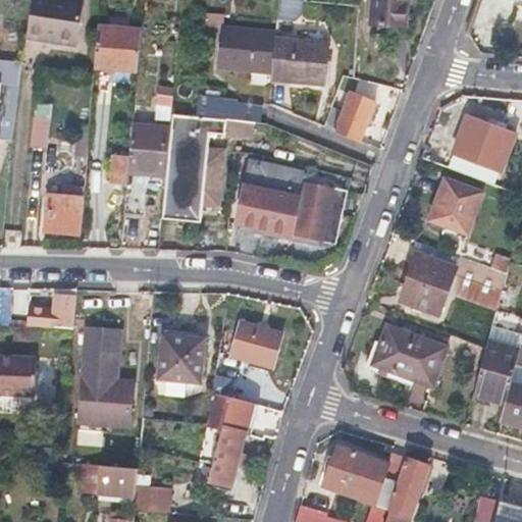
[(32,0),(25,40),(51,43),(76,46),(83,4),(55,0),(32,0)]
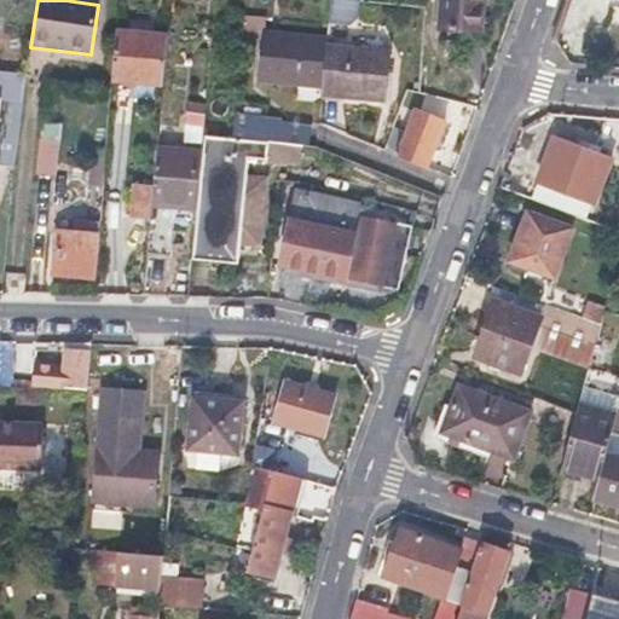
[(333,0),(330,23),(357,27),(360,0),(333,0)]
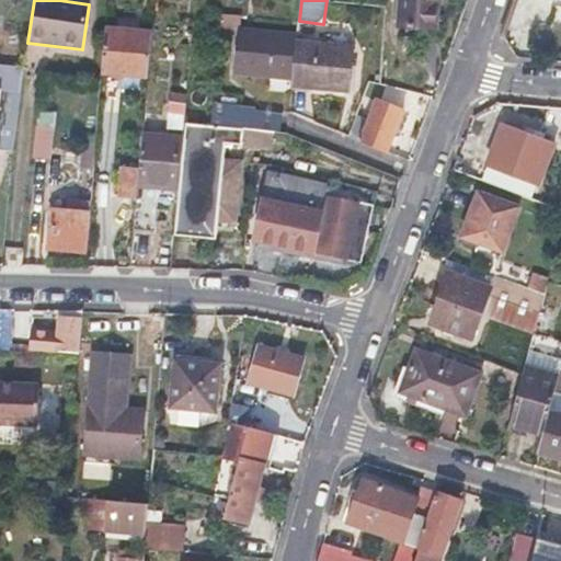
[(399,0),(398,26),(415,27),(434,30),(435,0),(399,0)]
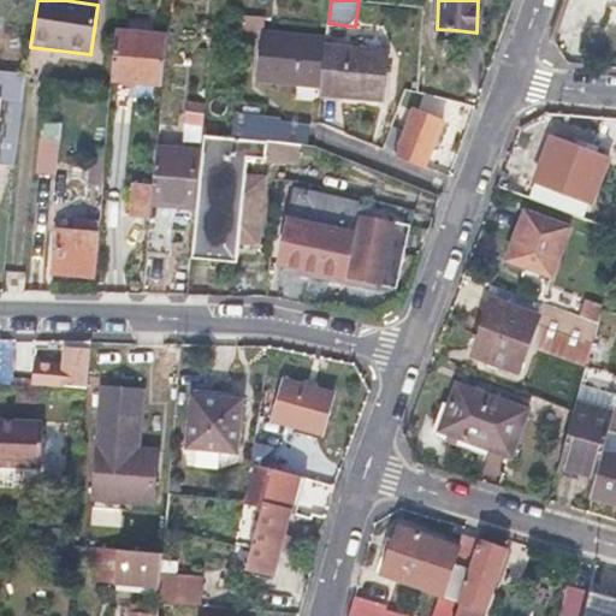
[(318,88),(321,47),(323,39),(256,31),(252,81),(318,88)]
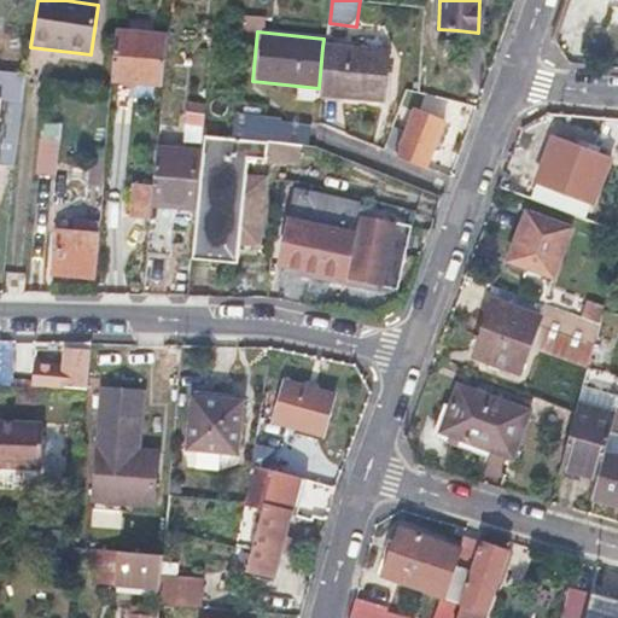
[(111,91),(138,93),(163,94),(168,47),(116,44),(111,91)]
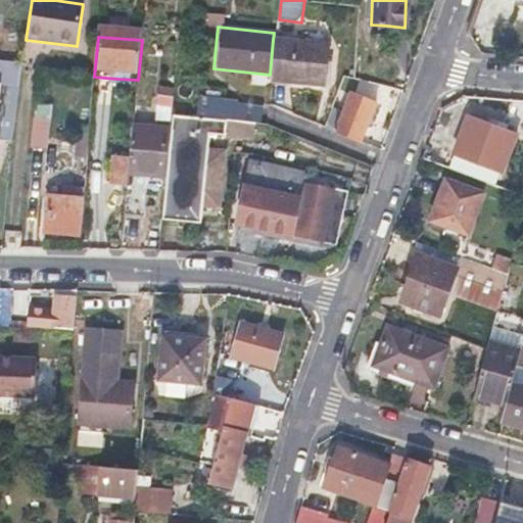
[(329,46),(273,40),(270,75),(269,81),(324,86),(329,46)]
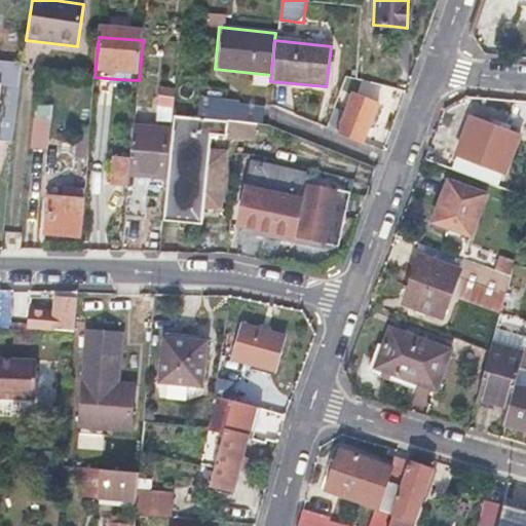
[(0,140),(11,141),(17,103),(23,64),(0,61),(0,140)]
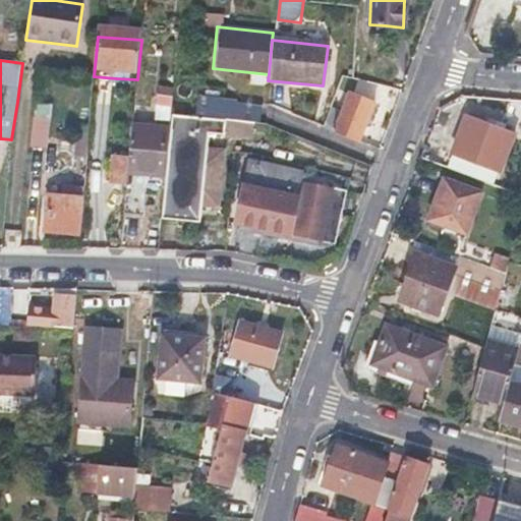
[(160,85),(155,118),(170,120),(176,89),(160,85)]
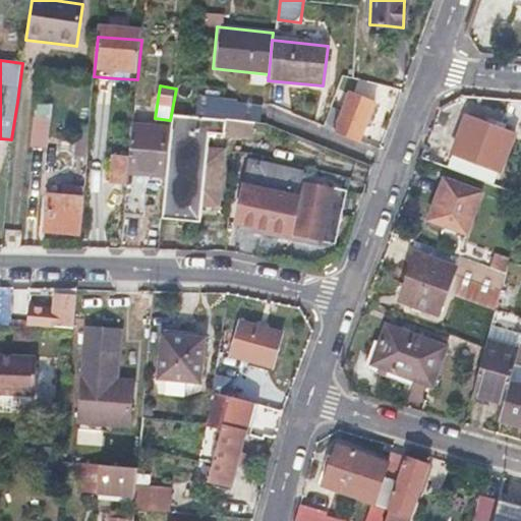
[(358,139),(365,120),(373,101),(349,92),(341,112),(329,108),(321,126),(358,139)]
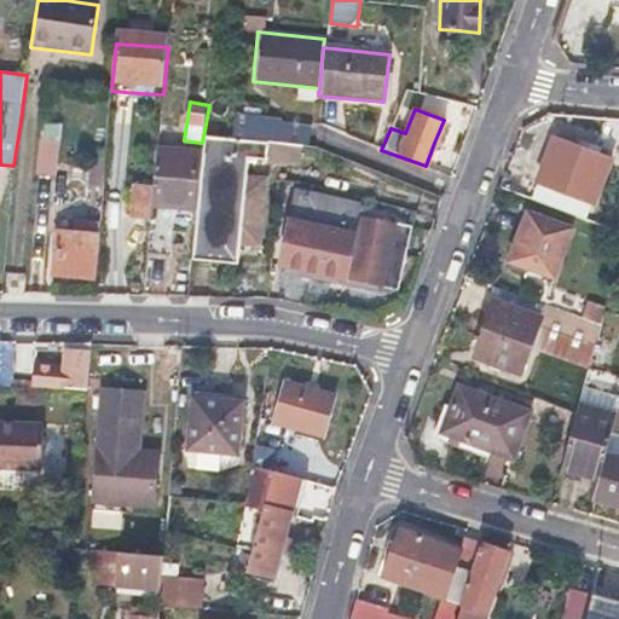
[(278,123),(237,120),(235,142),(276,144),(278,123)]
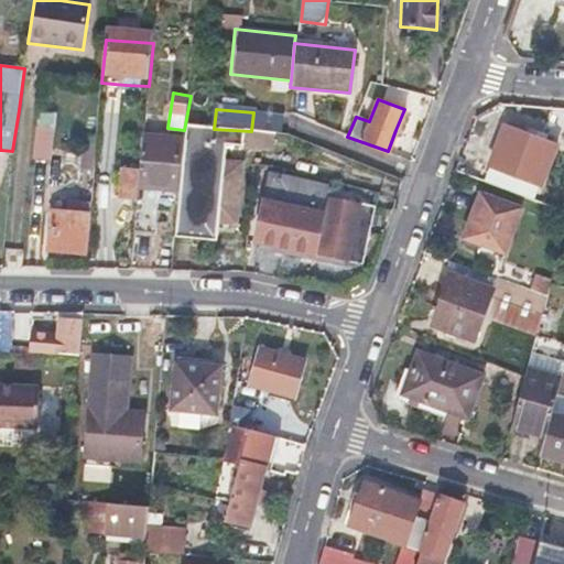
[(54,162),(53,117),(35,117),(36,162),(54,162)]
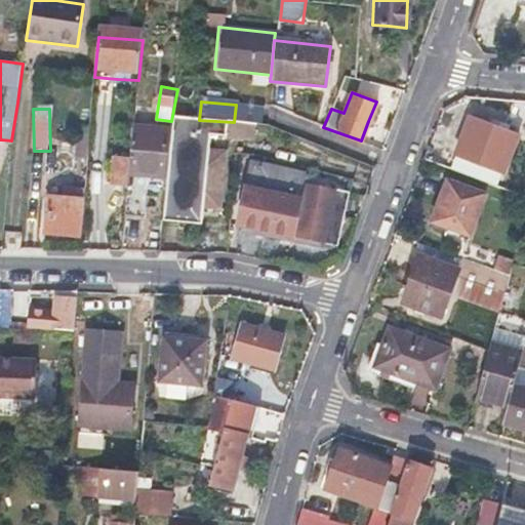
[(163,218),(189,221),(199,120),(173,118),(172,128),(167,176),(163,218)]
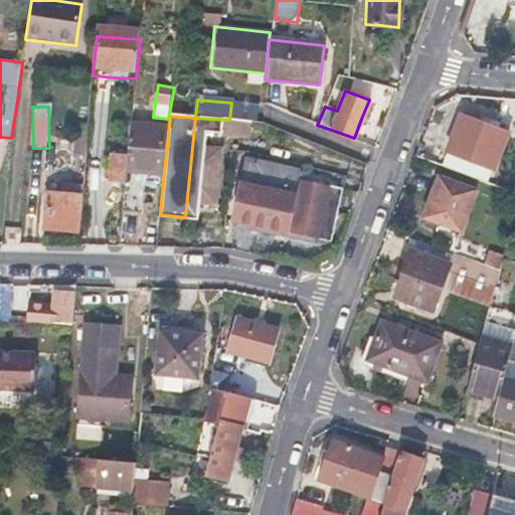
[(195,118),(185,217),(199,218),(201,201),(215,202),(220,150),(206,149),(208,132),(250,136),(252,122),(229,120),(195,118)]
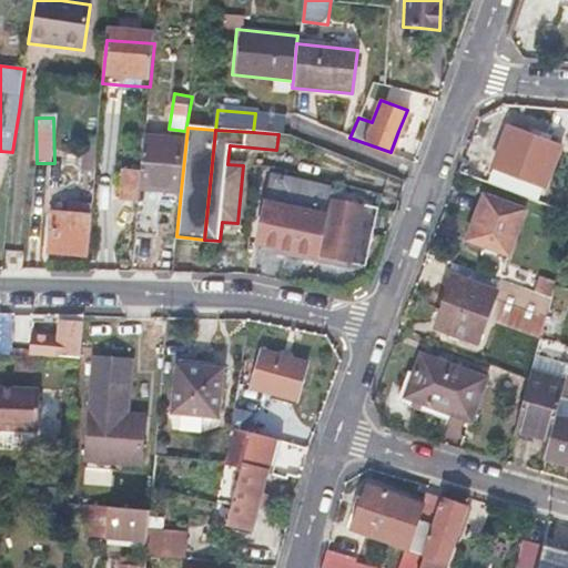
[(164,189),(181,191),(186,139),(144,133),(134,234),(159,236),(164,189)]
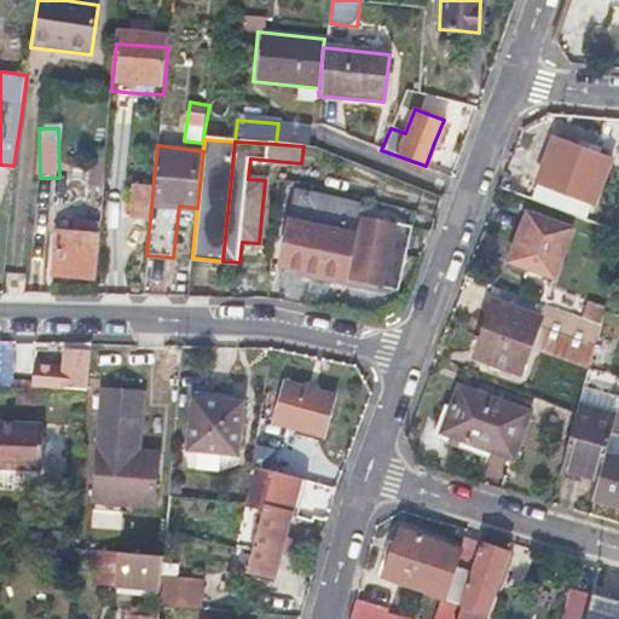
[(92,184),(104,185),(105,154),(94,152),(92,184)]
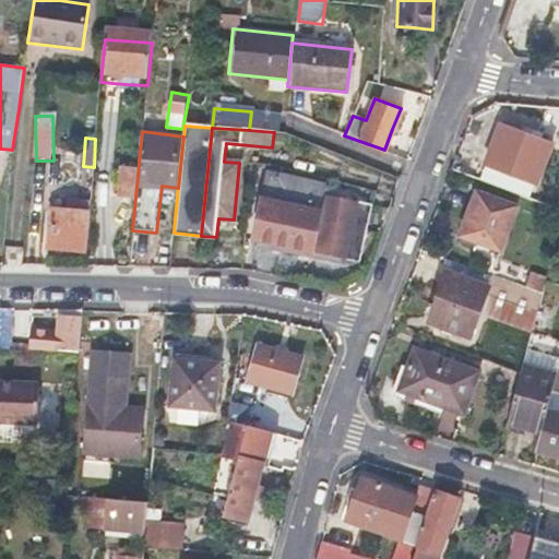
[(521,181),(526,166),(532,152),(498,138),(486,167),(521,181)]
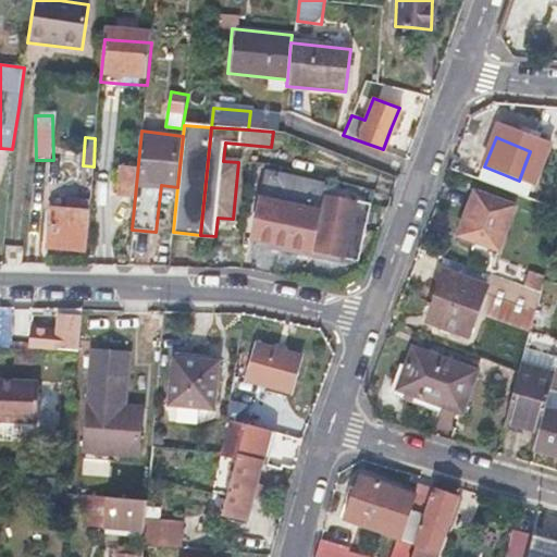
[(135,173),(126,172),(119,171),(119,164),(112,164),(109,199),(133,201),(135,173)]
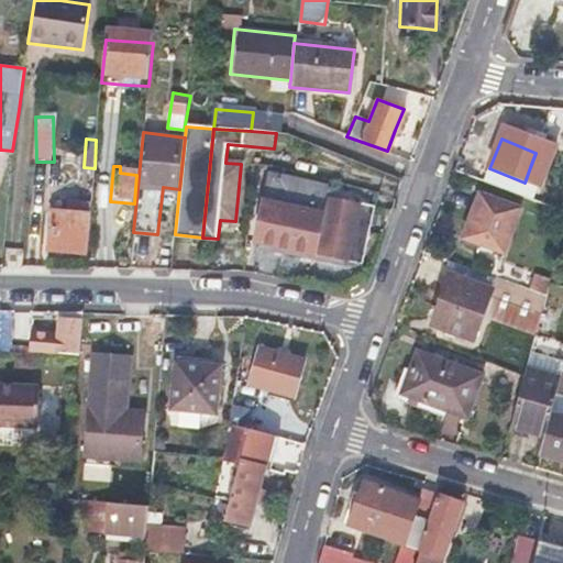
[(255,238),(309,250),(362,262),(376,207),(268,183),(255,238)]
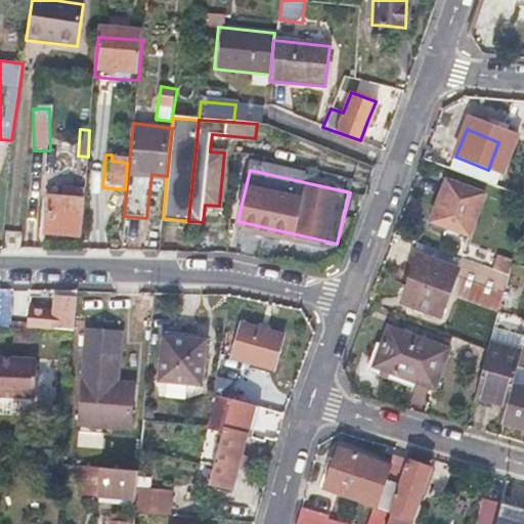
[(468,235),(476,215),(483,194),(447,180),(431,222),(468,235)]
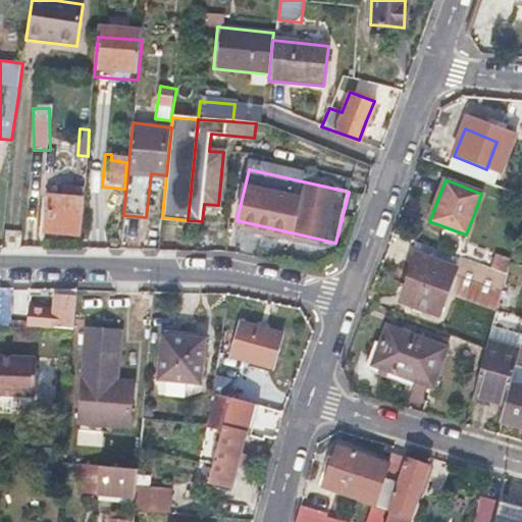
[(71,188),(70,192),(70,197),(48,195),(45,230),(81,233),(85,189),(71,188)]
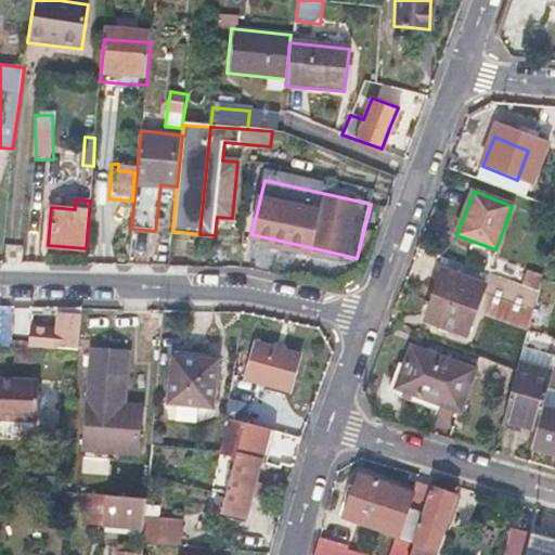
[(449,259),(437,289),(426,319),(466,334),(475,312),(527,331),(538,292),(449,259)]
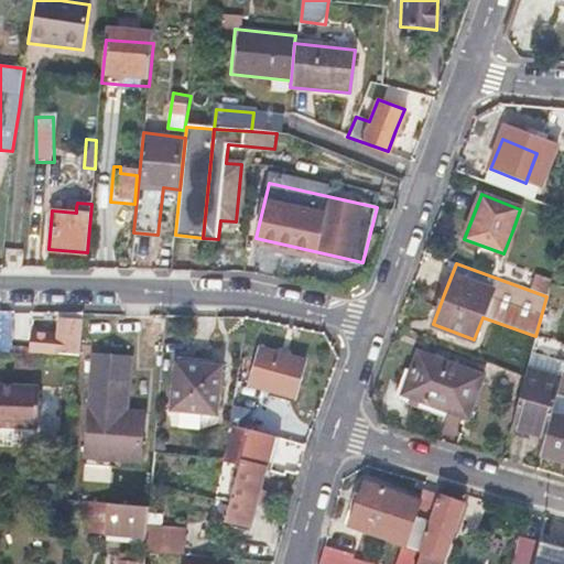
[(0,349),(2,349),(9,349),(10,345),(11,308),(0,308),(0,349)]
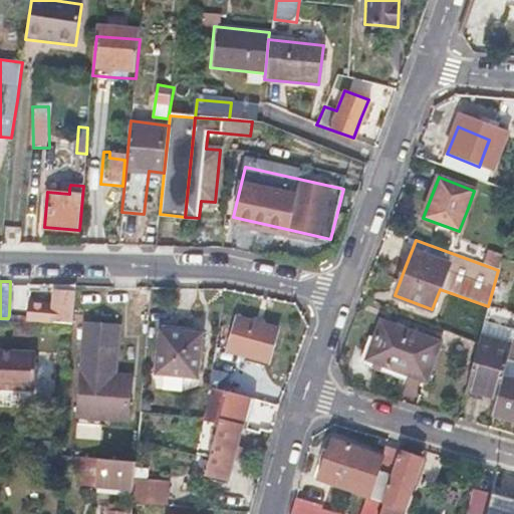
[(74,289),(63,289),(53,288),(51,303),(27,302),(26,315),(25,320),(50,322),(51,318),(72,319),(74,289)]
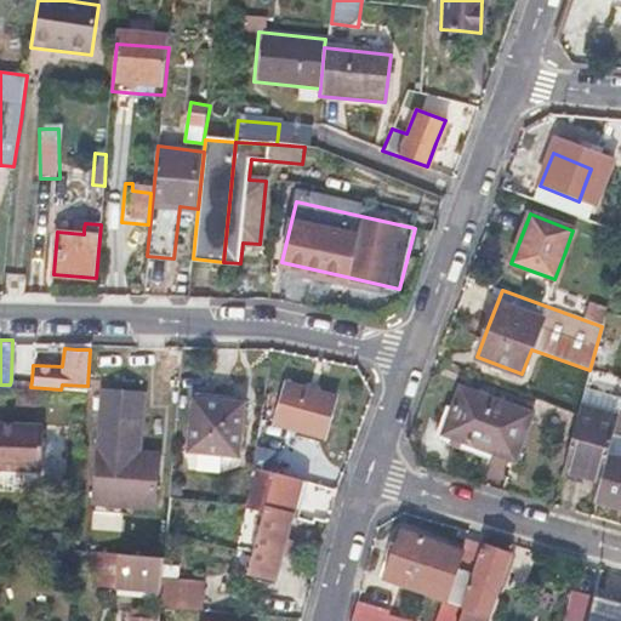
[(600,482),(614,428),(620,403),(620,380),(590,370),(563,471),(600,482)]
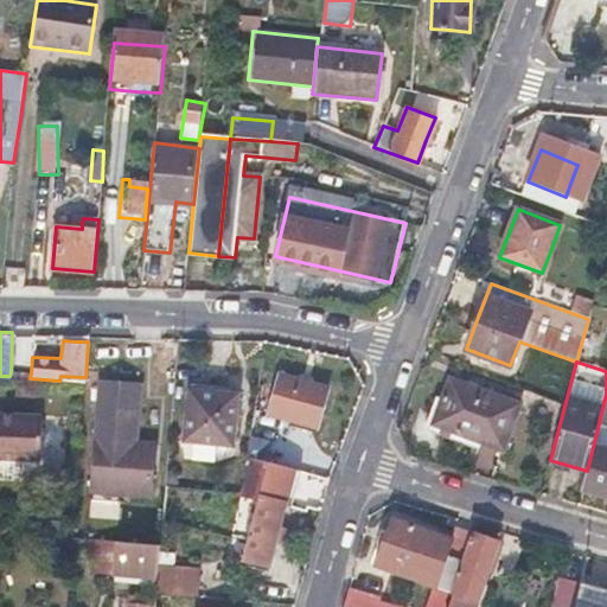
[(270,409),(294,416),(317,423),(327,387),(280,372),(270,409)]
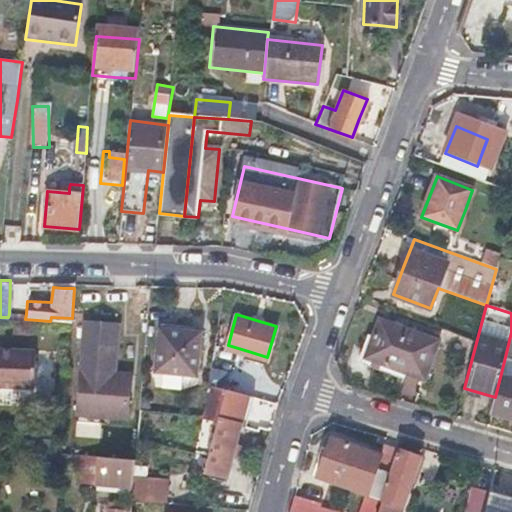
[(421,381),(429,360),(437,340),(380,318),(365,358),(421,381)]
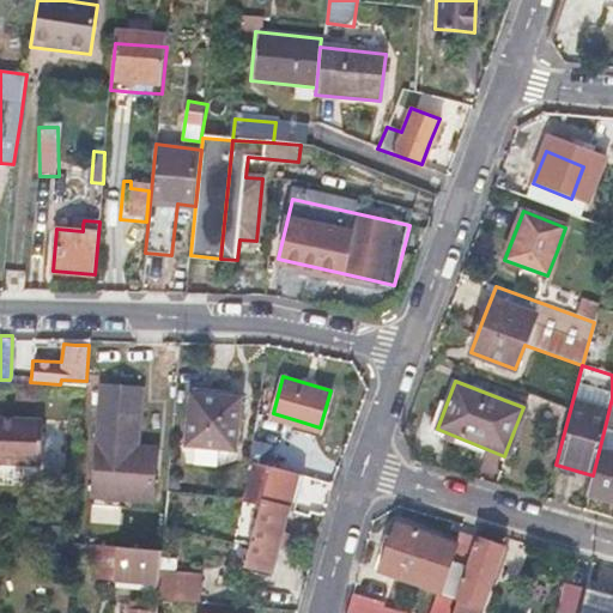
[(141,386),(102,383),(92,493),(152,498),(157,447),(138,444),(141,386)]
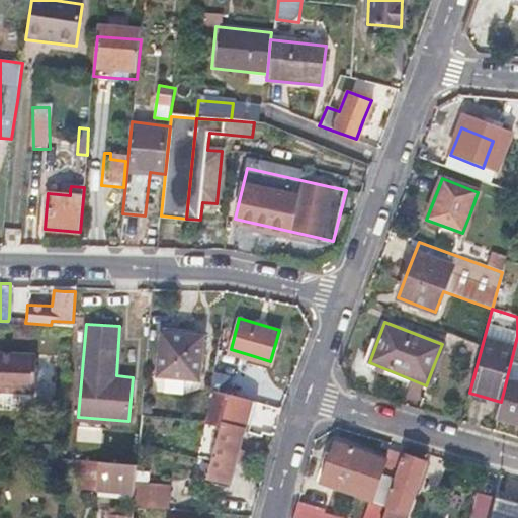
[(183,332),(183,333),(183,334),(160,332),(157,372),(198,376),(201,334),(183,332)]
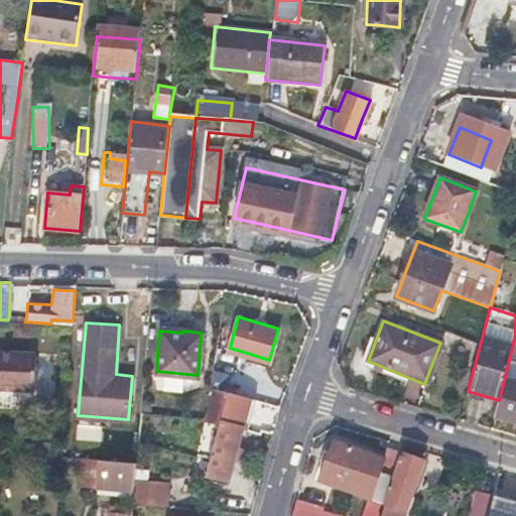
[(0,388),(34,390),(36,356),(0,353),(0,388)]
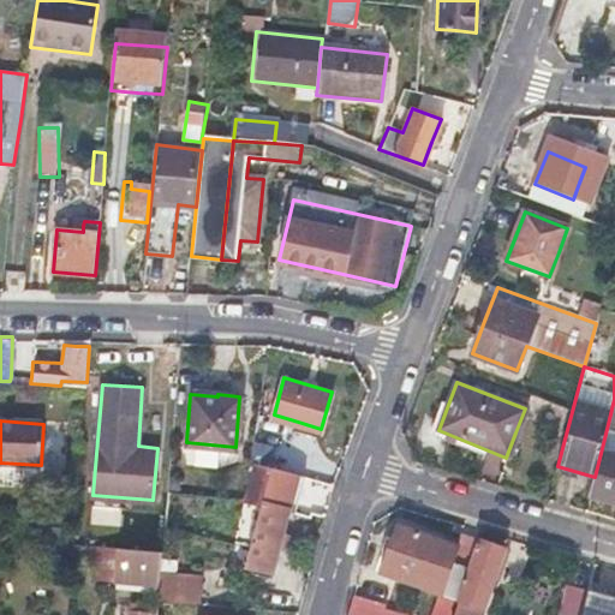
[(614,425),(608,424),(595,477),(589,495),(614,503),(614,454),(608,453),(614,425)]
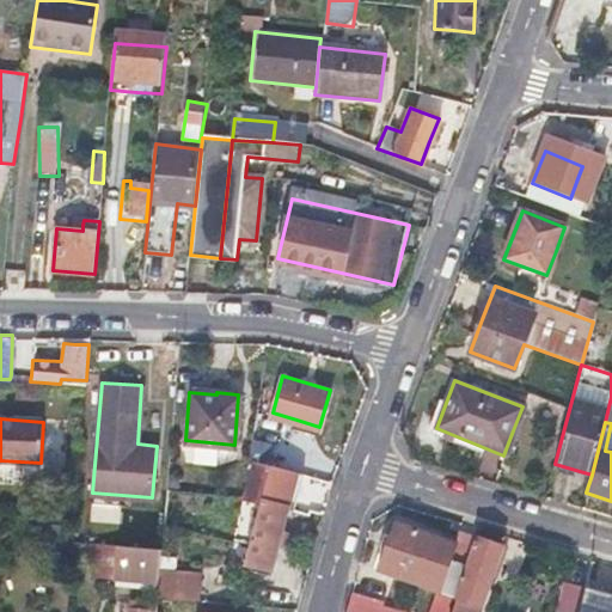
[(287,507),(293,508),(303,472),(255,459),(244,495),(262,500),(287,507)]
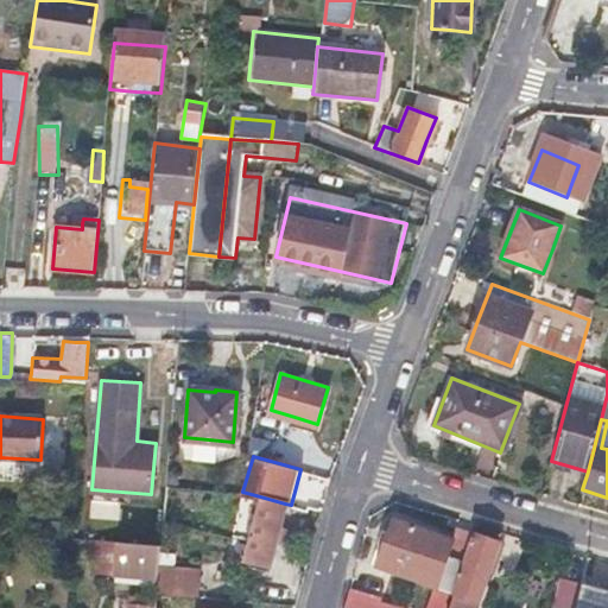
[(285,504),(260,496),(248,539),(244,558),(268,565),(285,504)]
